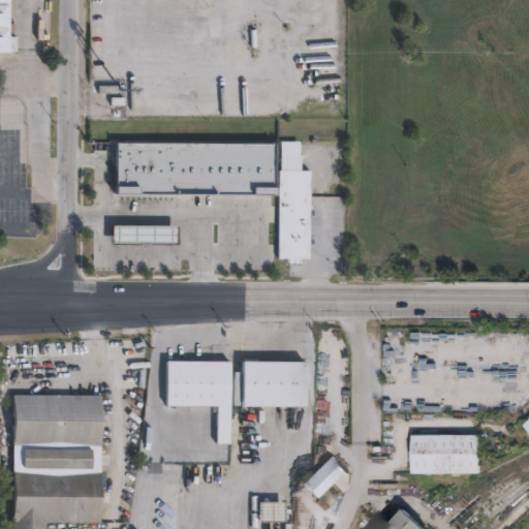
[(11,0),(11,4),(11,35),(18,35),(18,52),(10,52),(10,54),(0,54),(0,0),(11,0)]
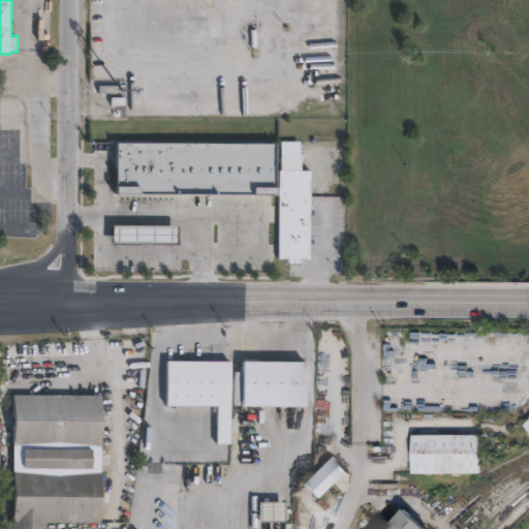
[(267,196),(107,194),(109,144),(267,145),(267,196)]
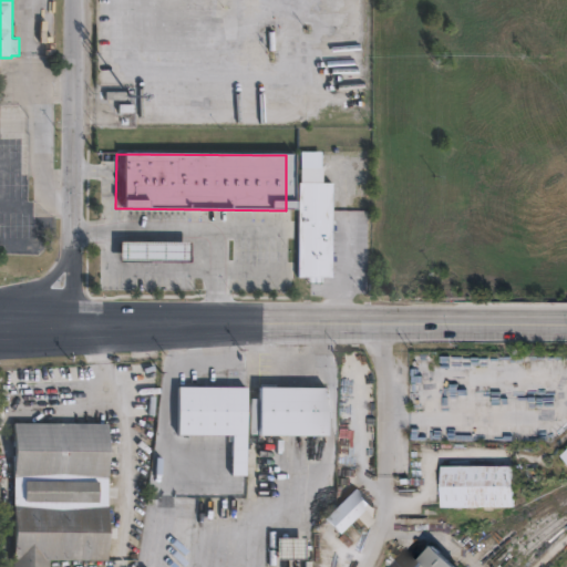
[(319,154),(318,182),(329,182),(328,276),(312,276),(296,276),(297,182),(298,182),(298,154),(319,154)]
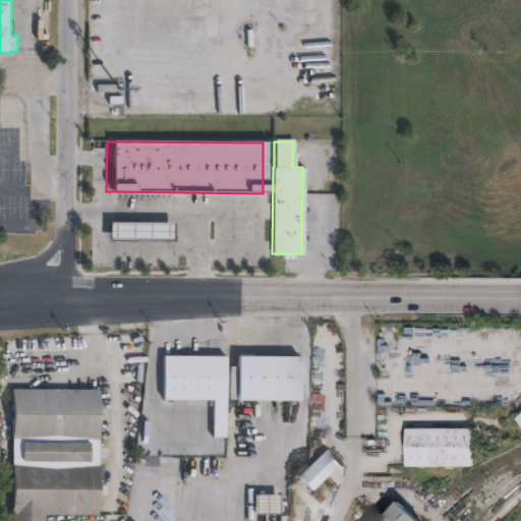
[(168,242),(103,242),(103,224),(168,224),(168,242)]
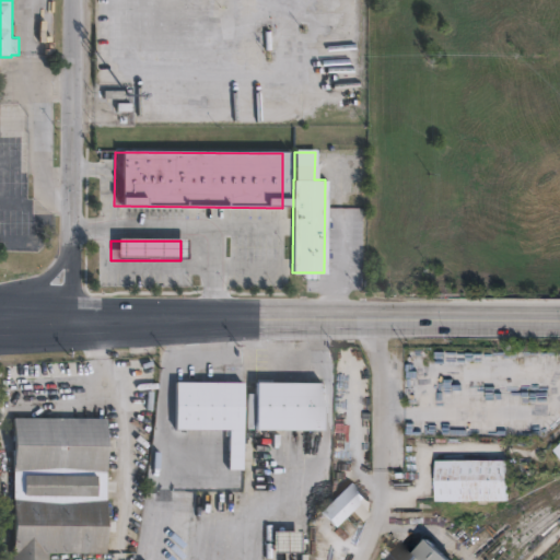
[(246,382),(246,470),(232,470),(232,429),(179,429),(179,382),(246,382)]
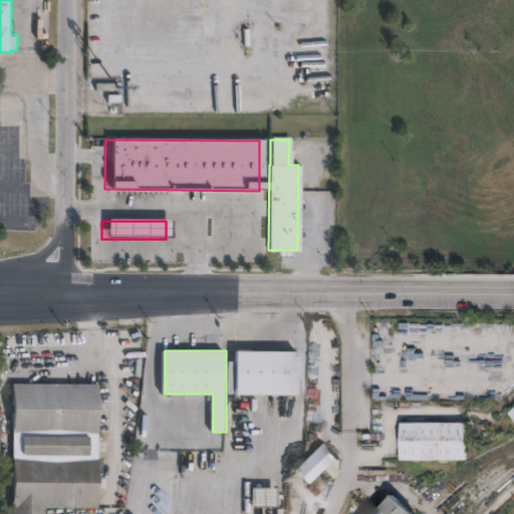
[(300,350),(299,395),(239,394),(239,350),(300,350)]
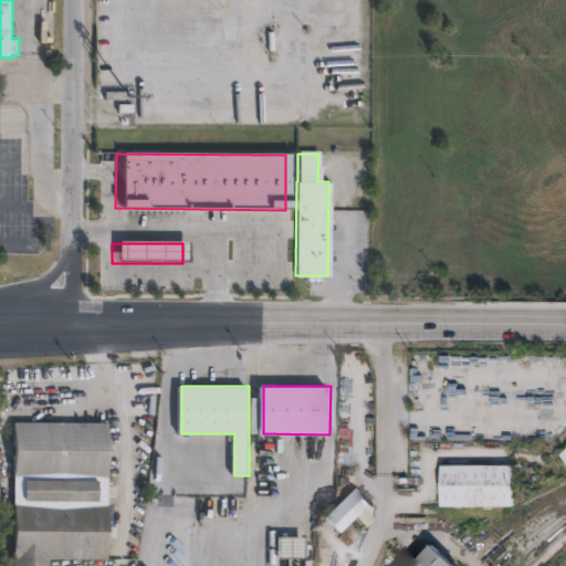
[(109,474),(14,474),(16,421),(109,421),(109,474)]
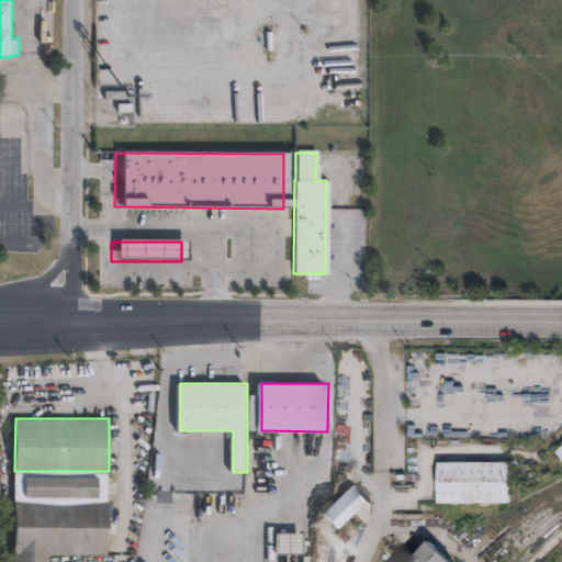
[(519,461),(519,482),(523,482),(523,502),(450,503),(450,462),(519,461)]
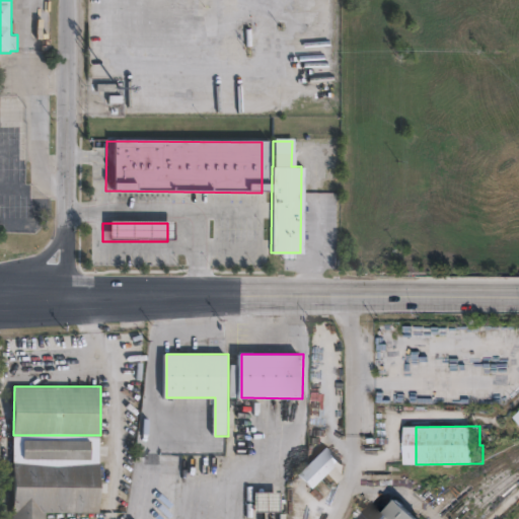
[(92,459),(24,459),(24,440),(92,440),(92,459)]
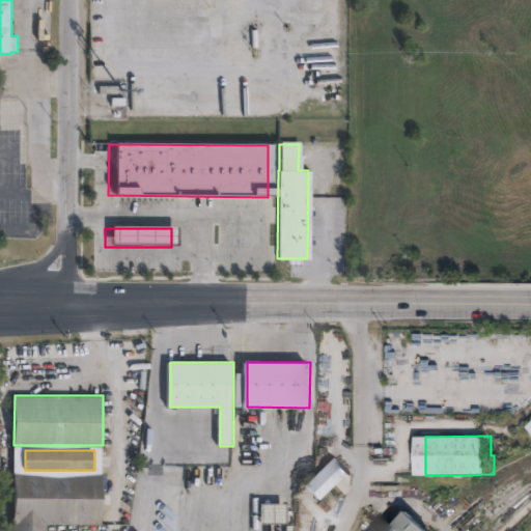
[(353,471),(312,511),(298,497),(312,483),(318,476),(338,456),(353,471)]
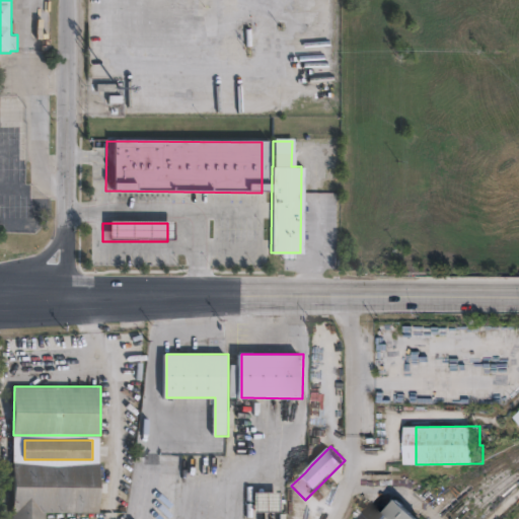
[(100,464),(99,513),(77,513),(77,517),(67,517),(67,513),(46,513),(45,518),(13,518),(14,463),(100,464)]
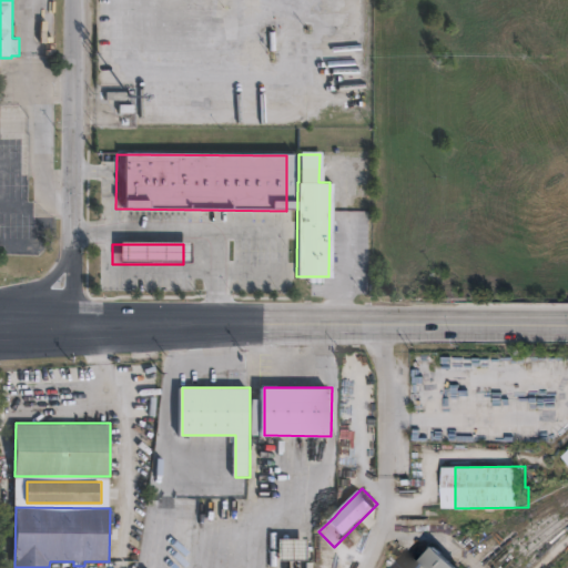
[(310,560),(282,560),(281,539),(310,539),(310,560)]
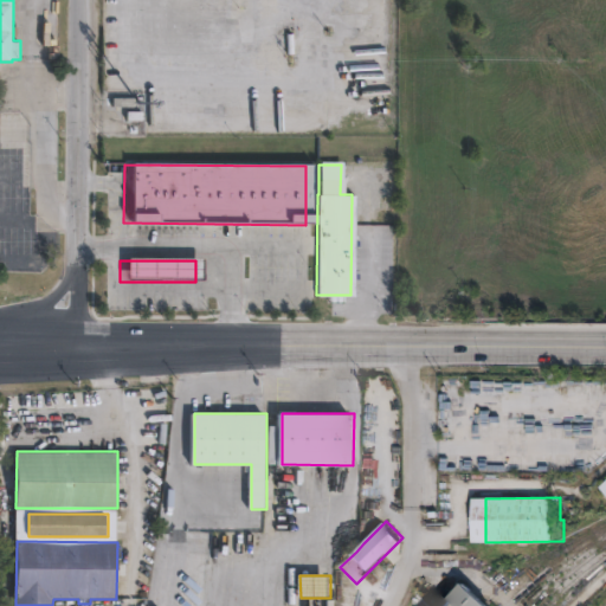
[(502,603),(498,605),(447,605),(475,577),(502,603)]
